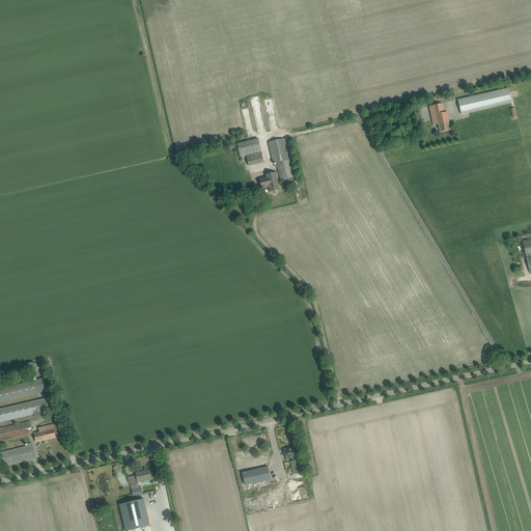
[(458,101),(460,114),(511,103),(508,89),(458,101)]
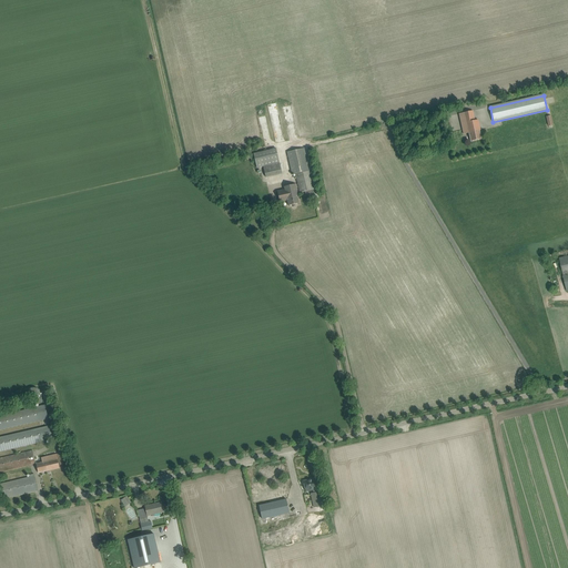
[(473,111),(459,114),(464,134),(469,133),(469,135),(470,142),(482,139),(479,131),(480,130),(478,120),(475,121),(473,111)]
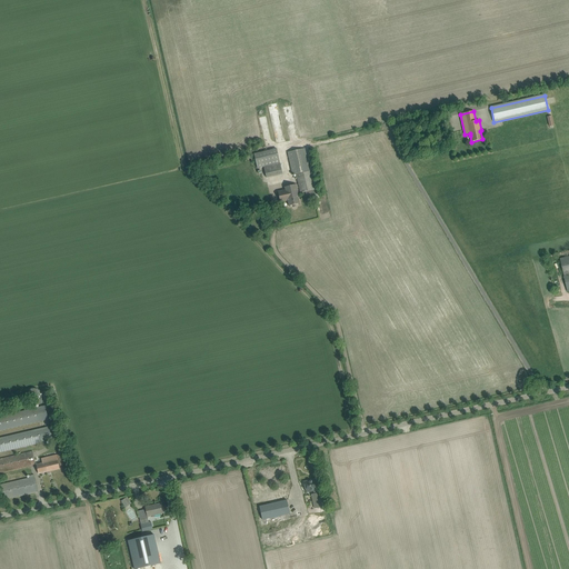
[(253,155),(257,168),(263,167),(267,178),(282,173),(277,149),(253,155)]
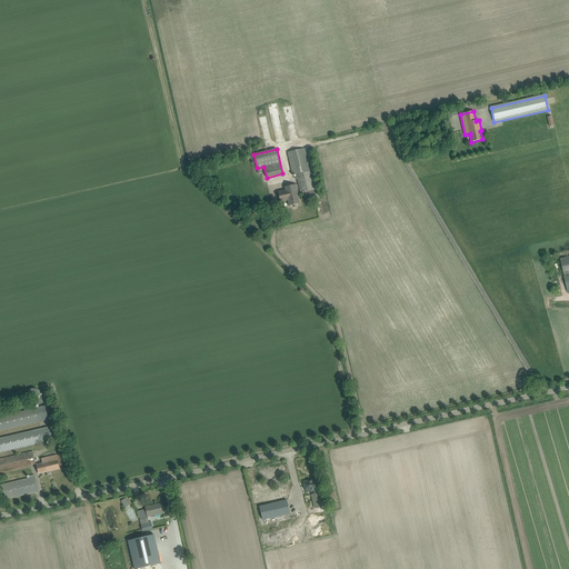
[(305,149),(288,152),(292,175),(296,173),(299,188),(300,190),(300,193),(306,192),(313,190),(315,190),(305,149)]
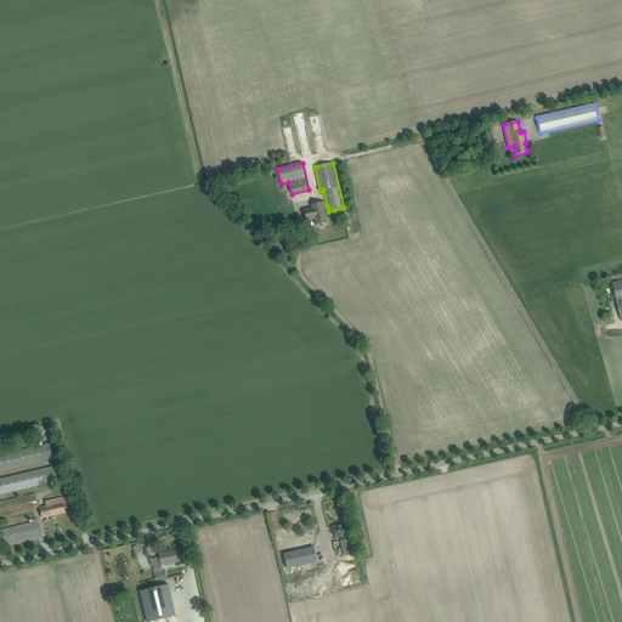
[(327,222),(326,216),(326,214),(327,213),(323,202),(311,204),(312,208),(304,210),(306,221),(315,219),(316,225),(321,225),(321,227),(323,226),(323,224),(327,222)]
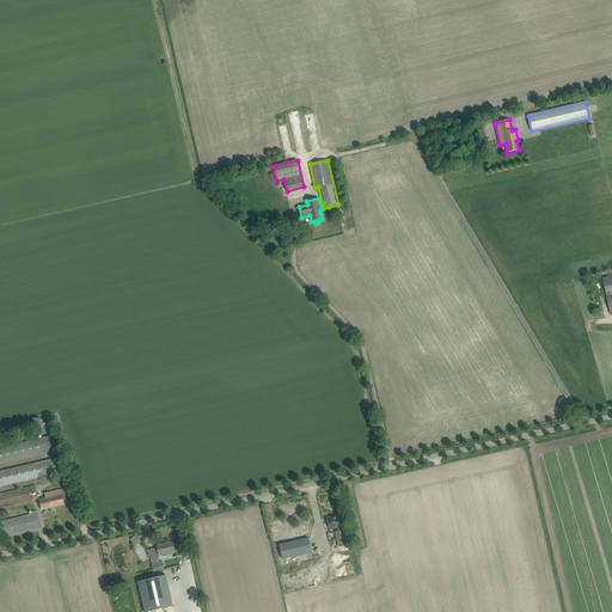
[(29,424),(29,426),(30,426),(30,427),(30,428),(31,429),(31,430),(32,430),(32,432),(34,432),(35,432),(36,432),(37,432),(38,432),(40,432),(41,430),(42,430),(42,429),(43,429),(43,428),(43,427),(43,426),(44,426),(44,424),(43,424),(43,423),(43,422),(42,421),(42,420),(41,420),(41,418),(40,418),(38,418),(37,417),(36,417),(35,418),(34,418),(32,418),(32,420),(31,420),(31,421),(30,421),(30,422),(30,423),(29,424)]
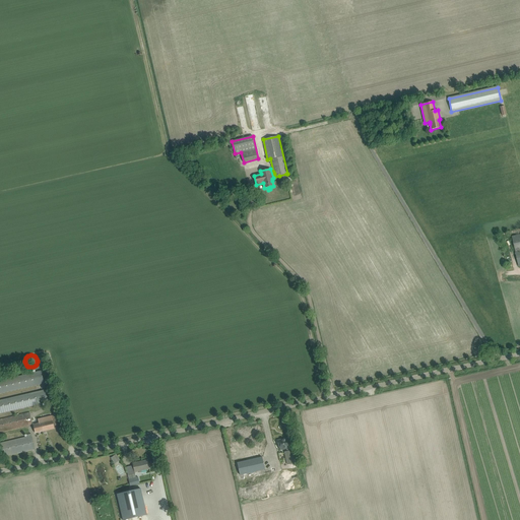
[(23,372),(24,375),(0,380),(0,393),(44,383),(42,372),(34,373),(33,370),(23,372)]
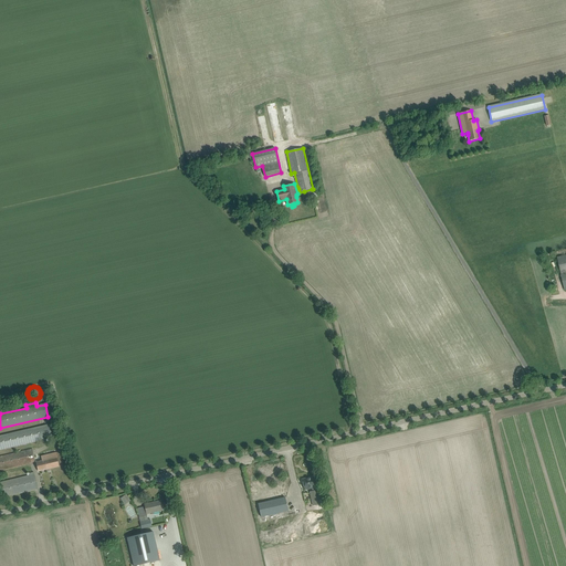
[(0,436),(0,449),(53,438),(50,425),(0,436)]
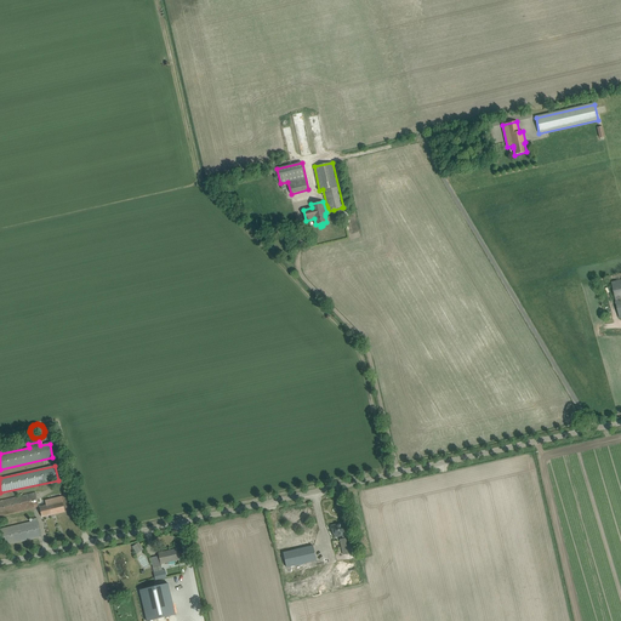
[(0,516),(39,507),(35,493),(0,501),(0,516)]
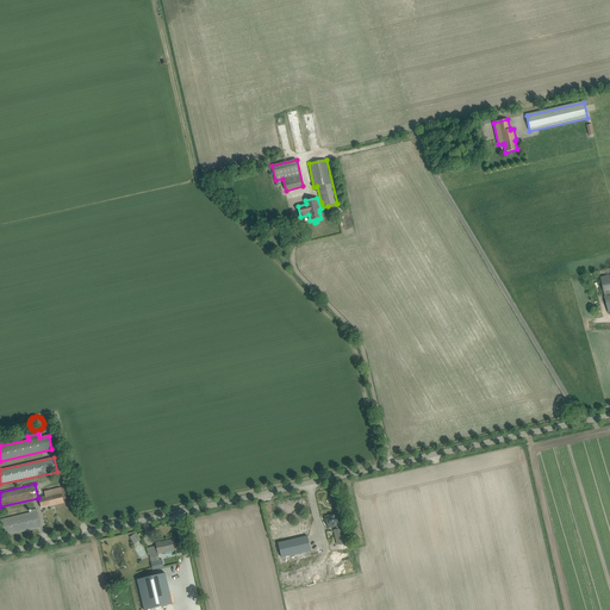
[(45,497),(39,498),(42,508),(69,502),(67,487),(44,492),(45,497)]
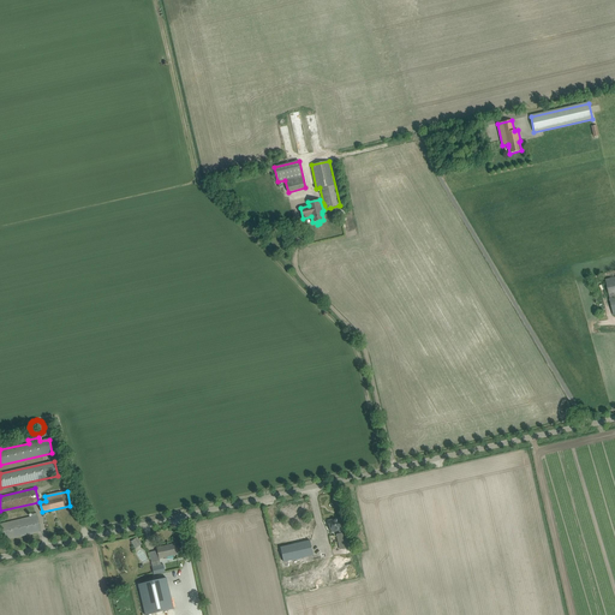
[(0,524),(0,541),(41,531),(37,515),(33,517),(0,524)]
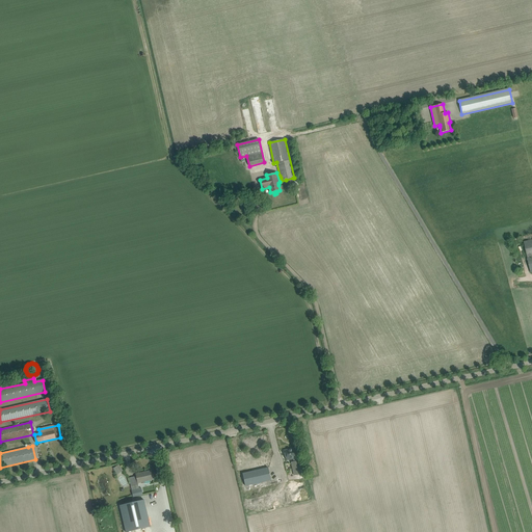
[(291,462),(295,480),(303,479),(299,460),(298,460),(295,448),(284,451),(286,460),(295,458),(295,461),(291,462)]
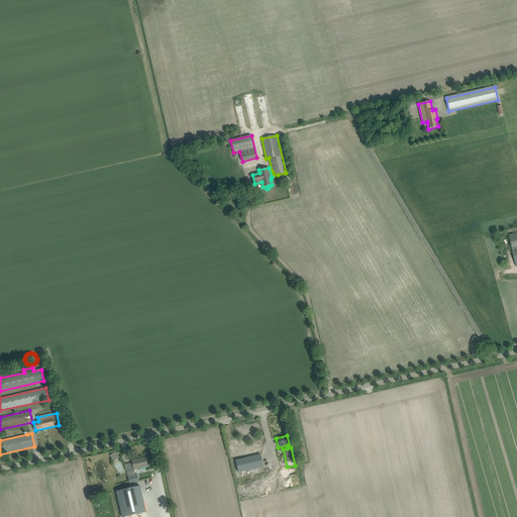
[(114,451),(110,454),(114,460),(118,457),(114,451)]
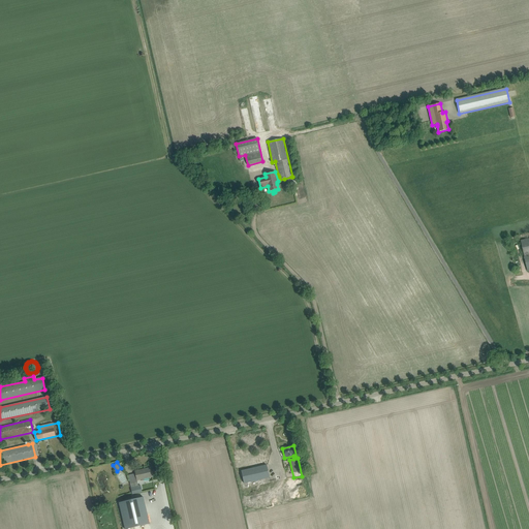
[(270,477),(267,465),(241,471),(244,484),(270,477)]
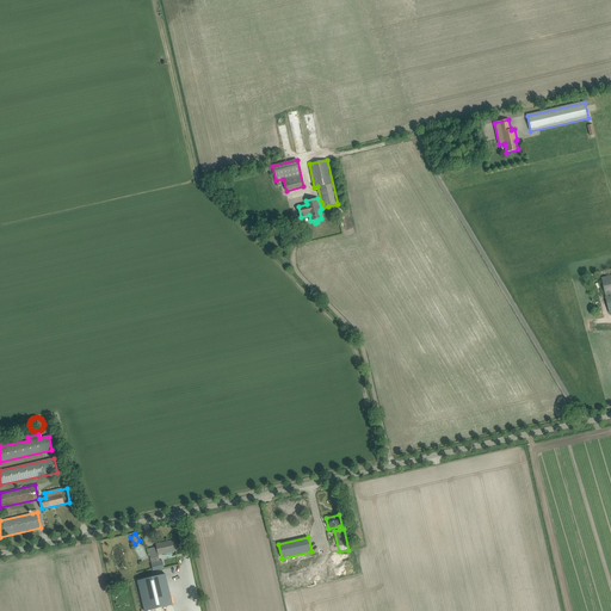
[(156,544),(158,555),(176,551),(174,541),(156,544)]
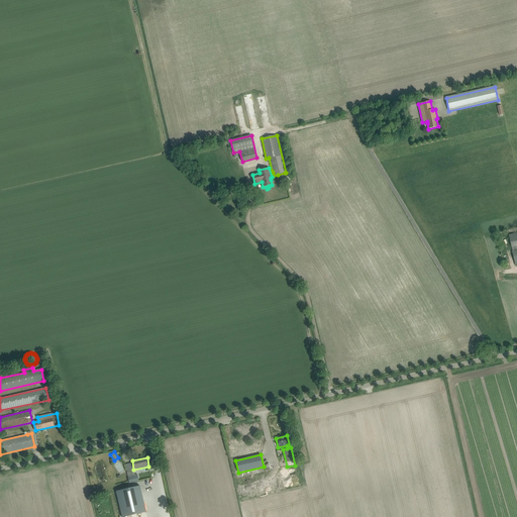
[(134,471),(127,473),(129,483),(138,481),(137,475),(135,475),(134,471)]
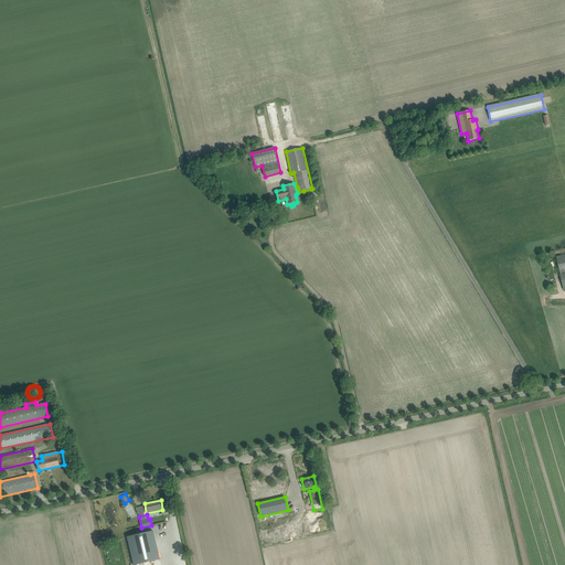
[(153,531),(127,537),(134,564),(135,564),(160,560),(160,558),(158,560),(151,532),(153,532),(153,531)]
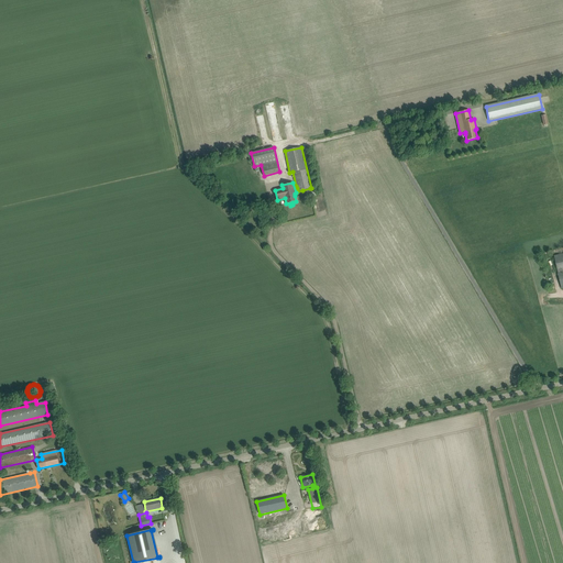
[(51,562),(48,552),(0,562),(51,562)]
